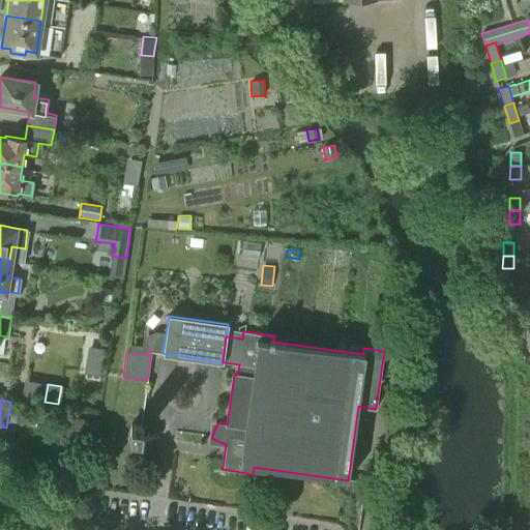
[(88,436),(90,419),(69,417),(68,434),(88,436)]
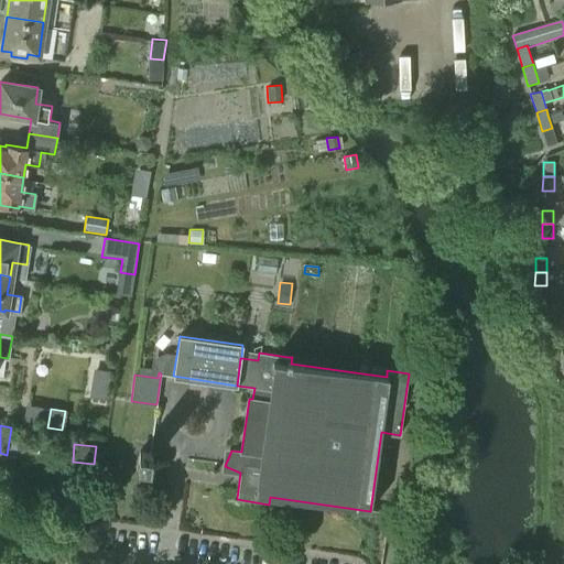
[(151,465),(152,454),(152,451),(151,451),(140,449),(138,463),(151,465)]
